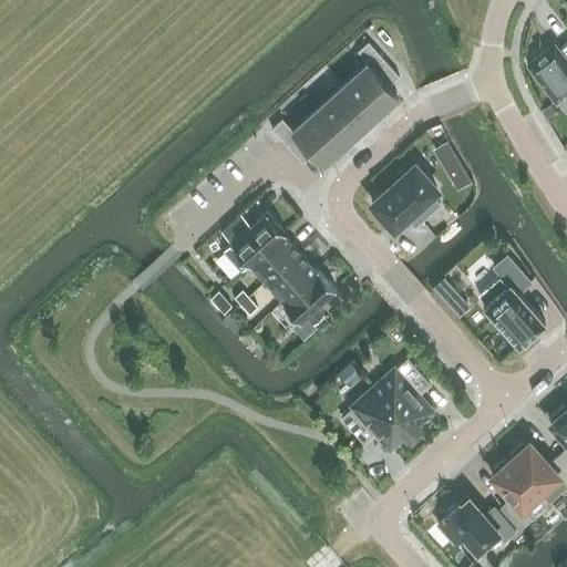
[(389,84),(399,75),(368,40),(358,50),(368,61),(341,84),(371,117),(398,93),(389,84)]
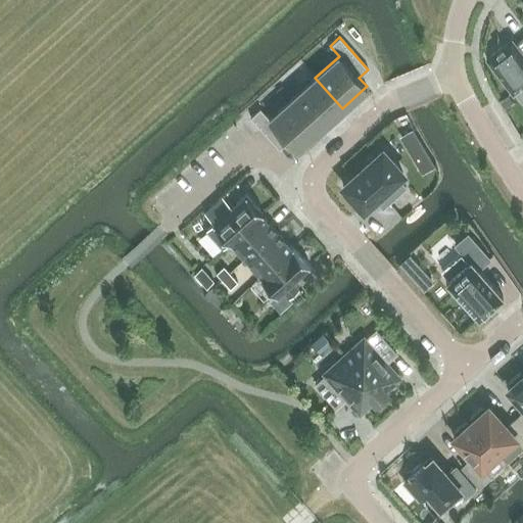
[(487,56),(486,57),(487,59),(487,58),(512,91),(513,93),(514,92),(514,91),(522,84),(522,39),(517,45),(512,38),(510,39),(511,40),(487,57),(487,56)]
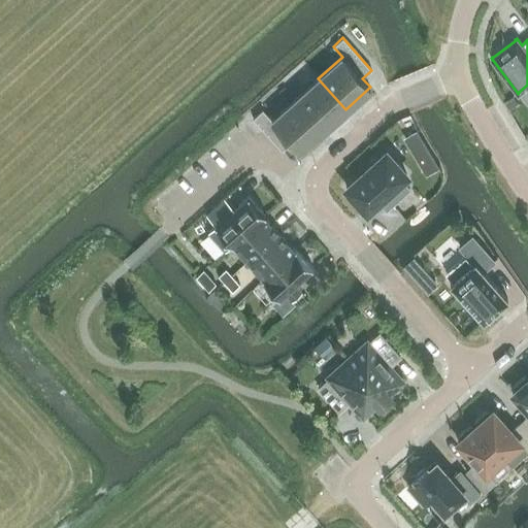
[(345,109),(318,78),(295,99),(323,129),(345,109)]
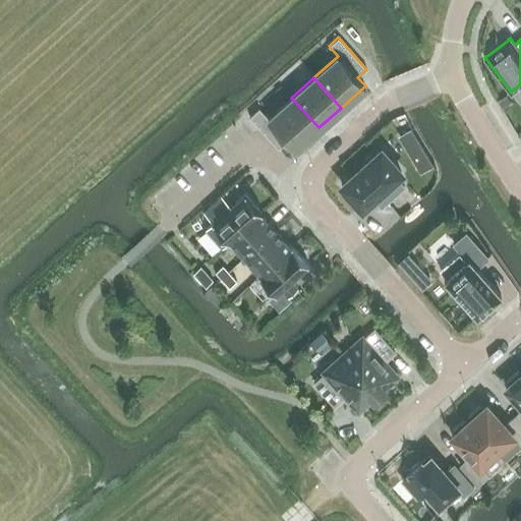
[(249,116),(278,149),(288,139),(295,149),(319,127),(291,98),(268,118),(259,108),(249,116)]
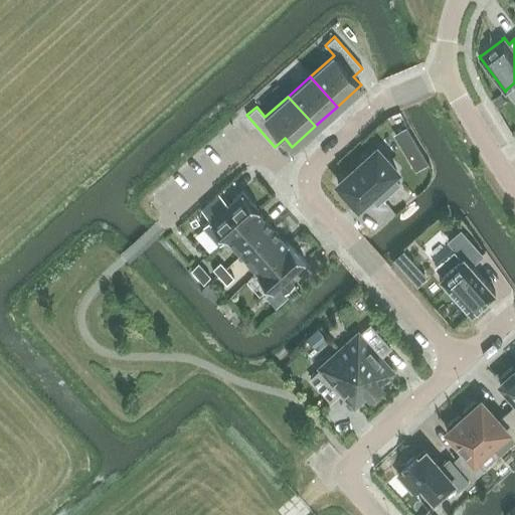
[(376,147),(337,182),(357,204),(373,190),(381,199),(398,183),(390,174),(396,169),(376,147)]
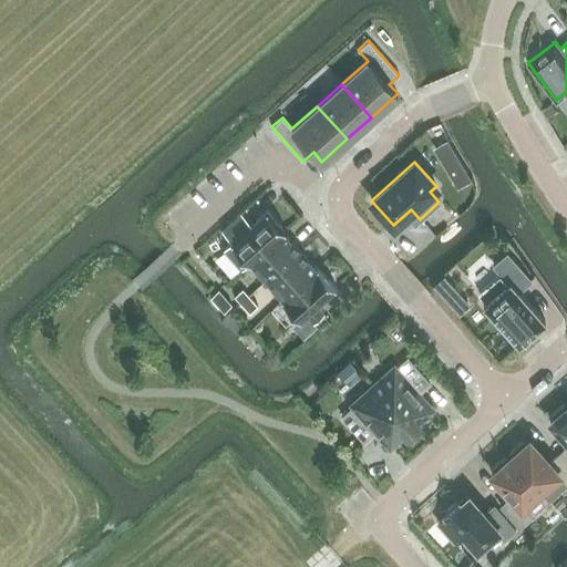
[(243,269),(250,261),(284,233),(286,230),(267,209),(247,227),(240,220),(230,229),(237,237),(224,248),(243,269)]
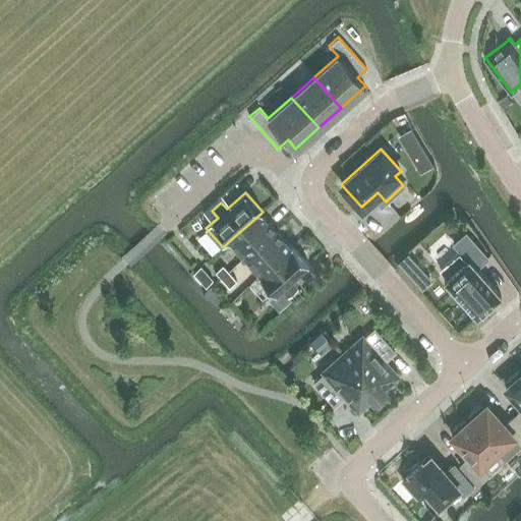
[(275,230),(261,214),(230,240),(244,257),(275,230)]
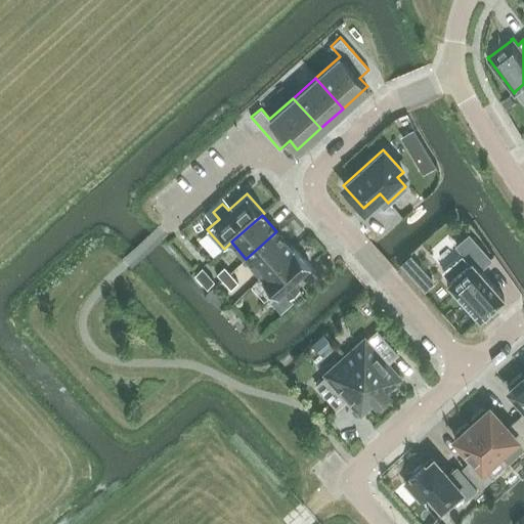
[(260,276),(292,248),(276,231),(246,259),(260,276)]
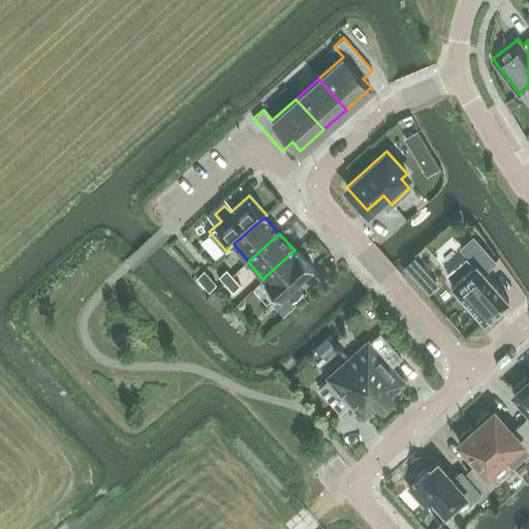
[(495,261),(473,237),(461,247),(467,255),(447,273),(454,280),(450,284),(484,321),(508,299),(484,272),(495,261)]
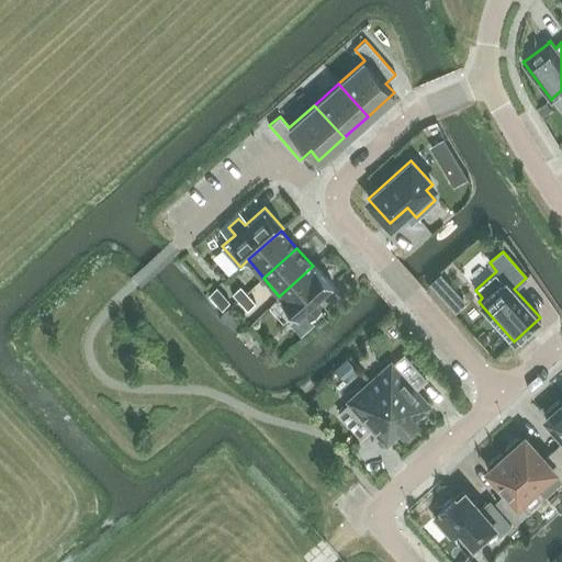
[(314,263),(313,266),(279,296),(296,316),(291,322),(301,334),(313,322),(311,318),(321,310),(314,302),(333,284),(314,263)]
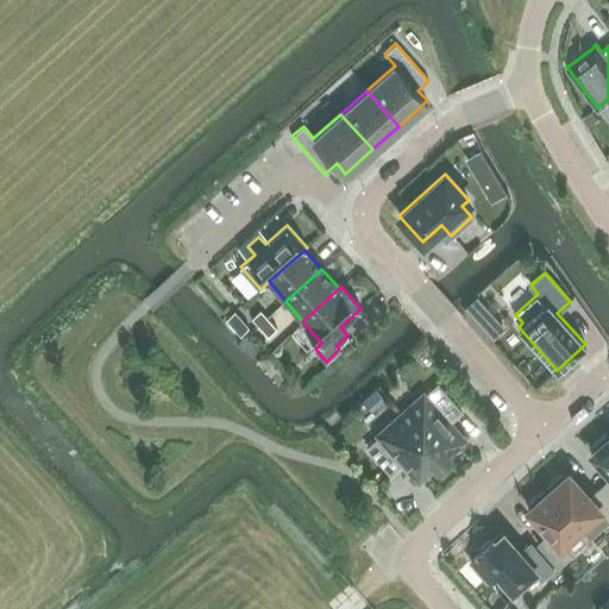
[(477,306),(469,296),(462,302),(471,312),(477,306)]
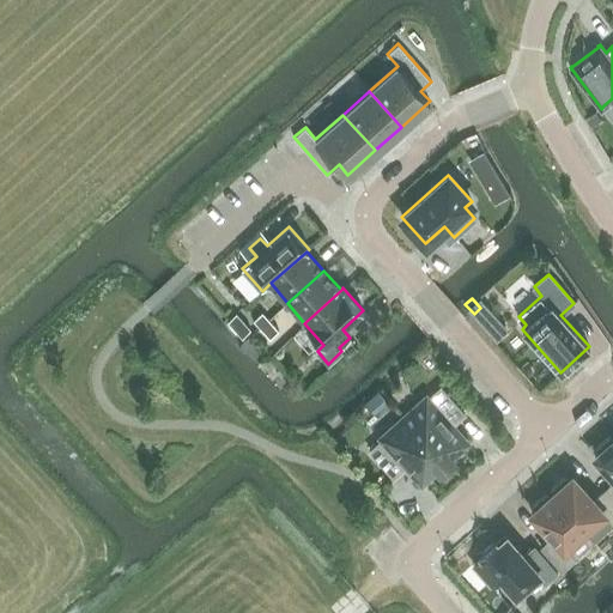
[(259,328),(268,321),(259,310),(249,317),(259,328)]
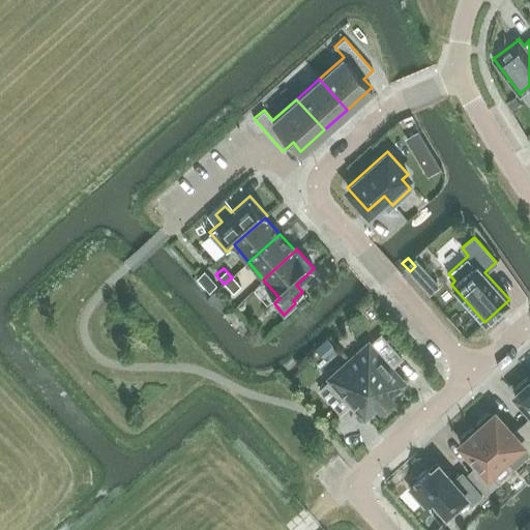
[(232,277),(224,284),(232,293),(240,286),(232,277)]
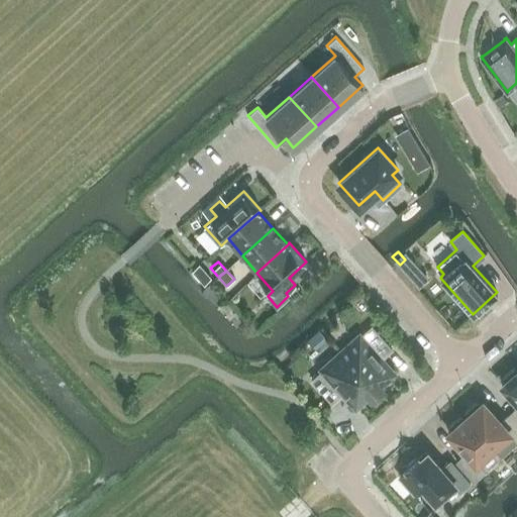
[(362,335),(359,334),(340,351),(377,392),(383,387),(381,385),(395,373),(382,357),(392,348),(372,326),(362,335)]
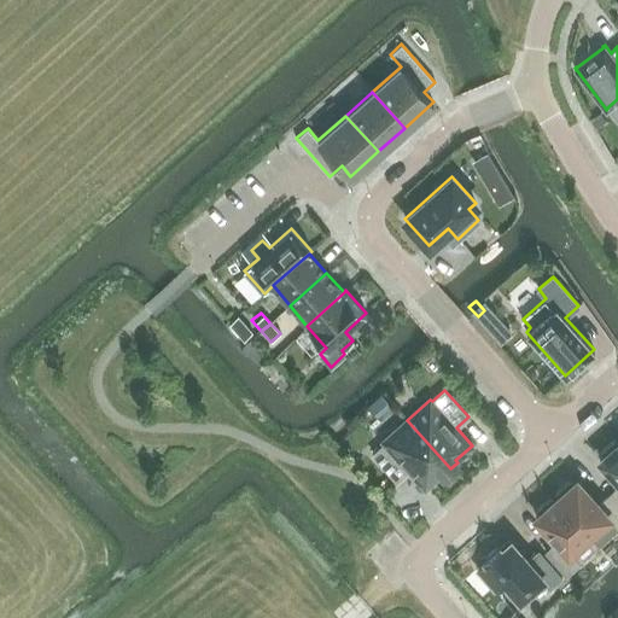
[(443,476),(450,468),(407,420),(384,441),(385,443),(373,454),(397,482),(409,470),(425,488),(442,473),(443,476)]
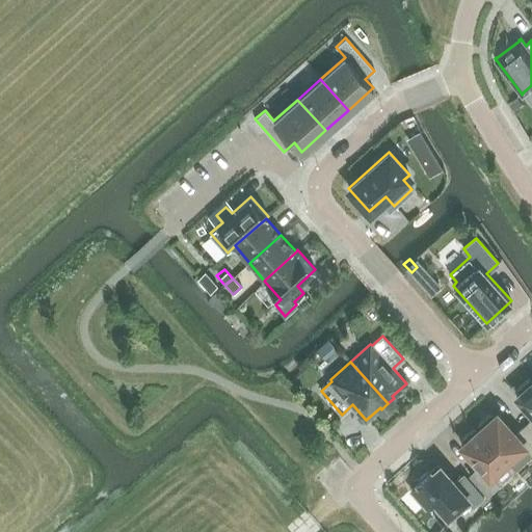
[(531,380),(530,378),(517,389),(520,392),(516,395),(531,411),(531,418),(525,425),(531,432),(531,380)]
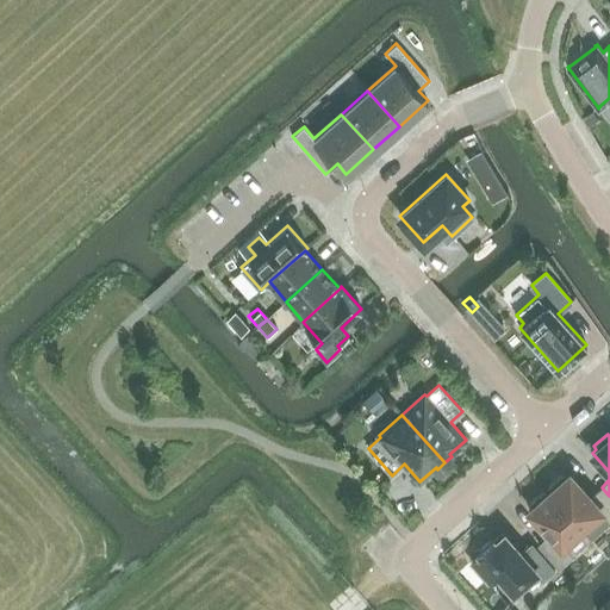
[(609,521),(609,520),(609,496),(602,487),(591,498),(568,473),(565,477),(562,473),(548,486),(551,490),(549,491),(582,527),(601,510),(609,521)]
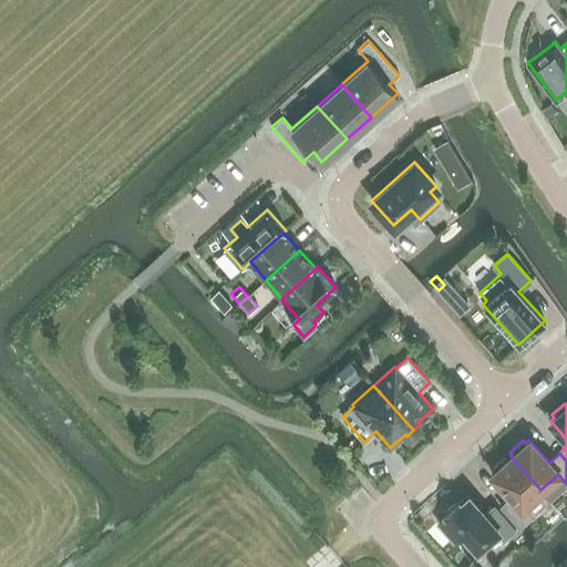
[(523,506),(540,490),(511,456),(508,459),(505,455),(493,467),(495,471),(492,474),(512,496),(501,506),(519,526),(532,516),(523,506)]
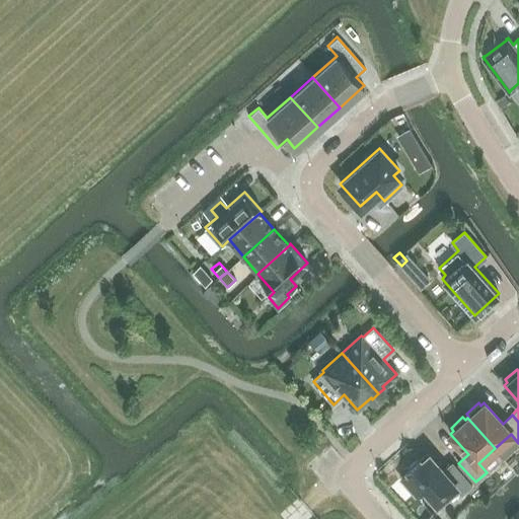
[(452,462),(443,470),(429,453),(421,460),(419,458),(406,468),(409,471),(401,477),(417,495),(424,488),(436,502),(455,486),(461,494),(472,485),(452,462)]
